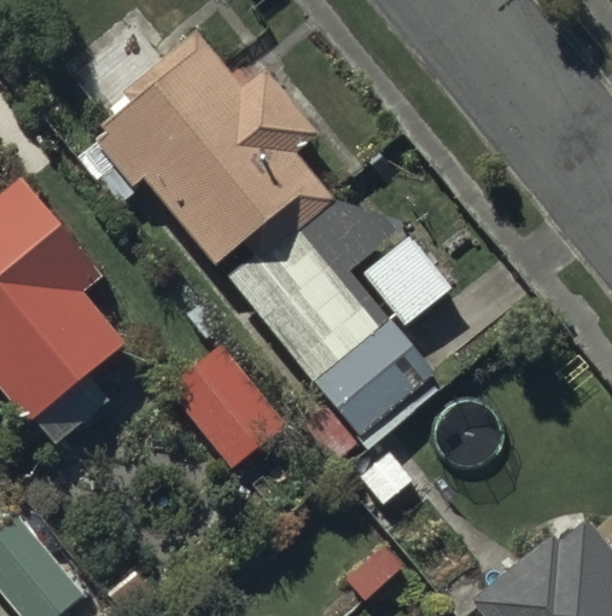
[(242,87),(196,32),(129,88),(140,100),(105,131),(111,138),(102,146),(135,186),(143,179),(216,263),(243,240),(256,256),(228,280),(366,439),(438,376),(390,320),(390,257),(401,220),(332,199),(293,155),(315,135),(261,70),(242,87)]
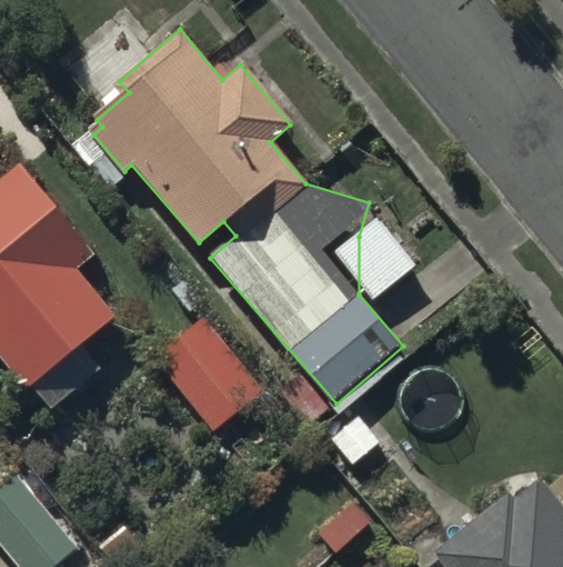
[(0,358),(27,390),(31,387),(51,411),(102,370),(80,344),(113,317),(76,270),(91,257),(17,167),(0,180),(0,358)]
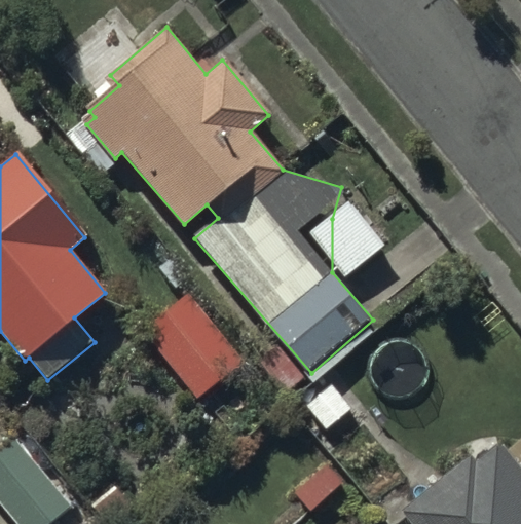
[(245,362),(190,294),(143,332),(198,400),(245,362)]
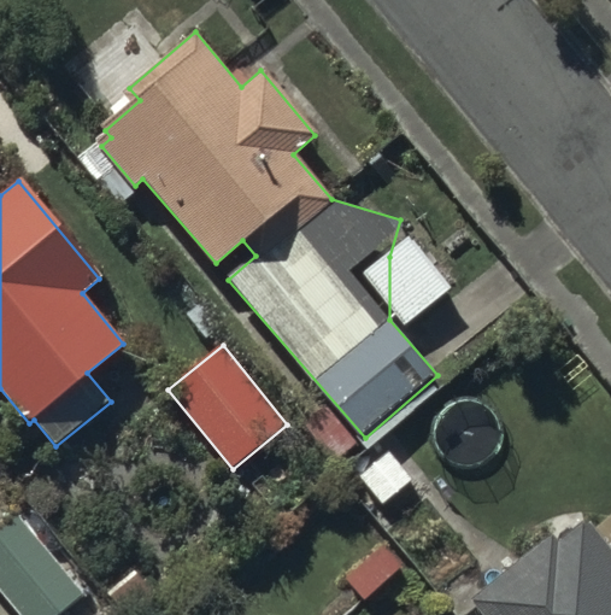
[(21,517),(0,534),(0,586),(23,614),(63,614),(86,596),(21,517)]
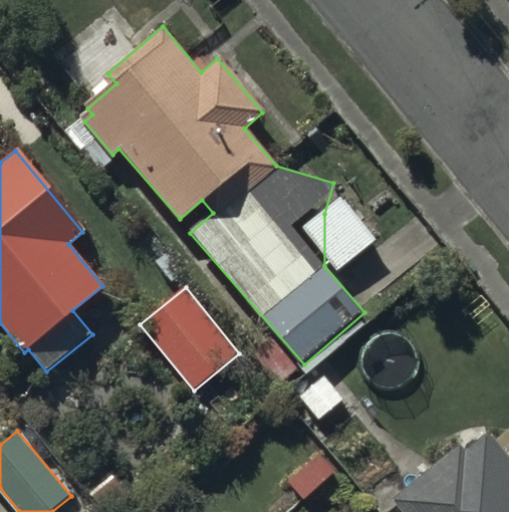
[(459,442),(391,497),(402,511),(508,511),(508,461),(488,435),(467,452),(459,442)]
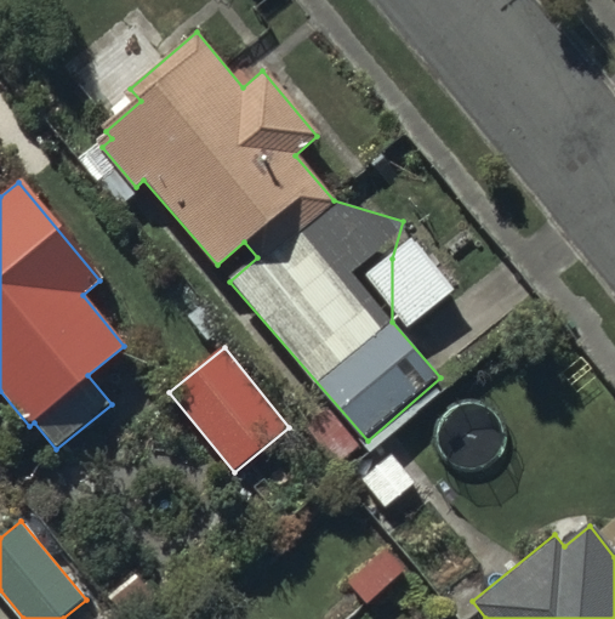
All buildings are outlined.
